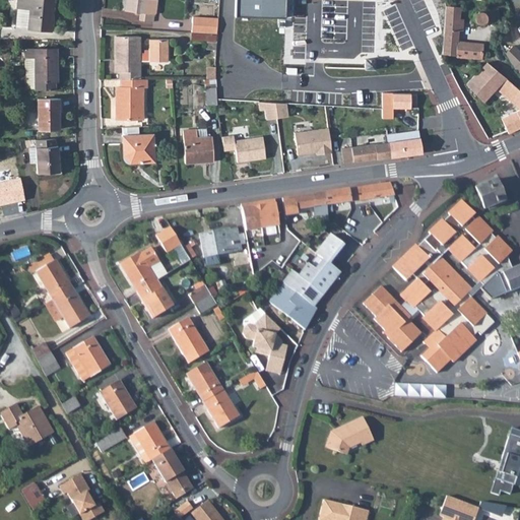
[(53,31),(55,0),(19,0),(17,28),(53,31)]
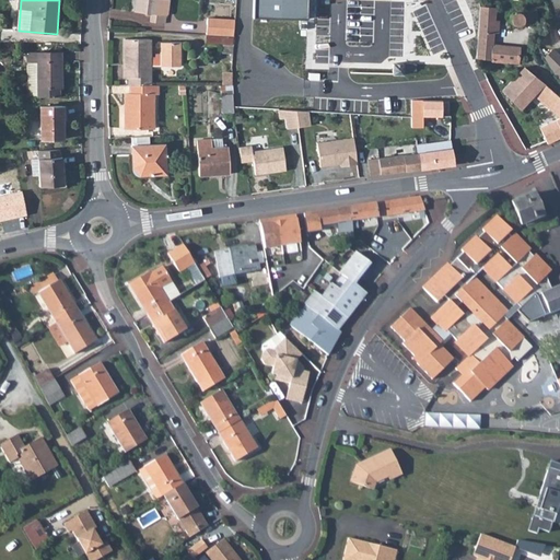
[(138,0),(137,13),(153,15),(152,24),(166,25),(168,16),(170,15),(172,0),(168,0),(138,0)]
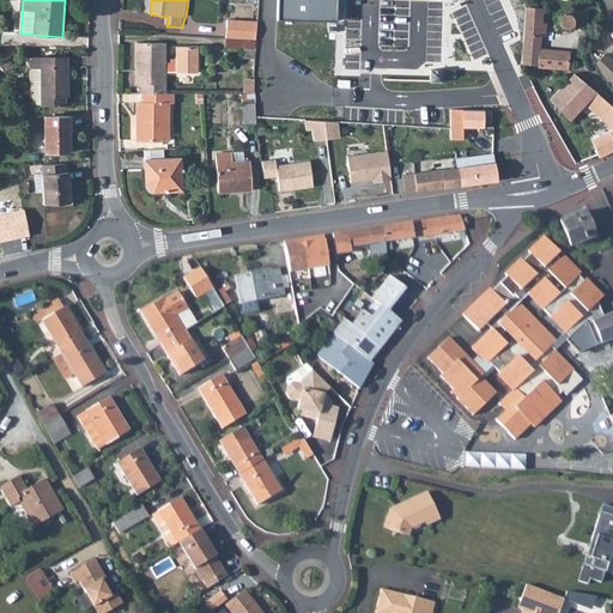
[(278,0),(278,18),(338,20),(338,0),(278,0)]
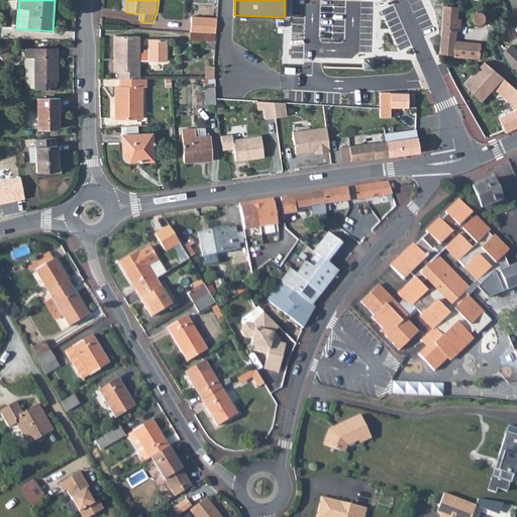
[(441,5),(440,16),(450,17),(450,28),(454,28),(455,6),(441,5)]
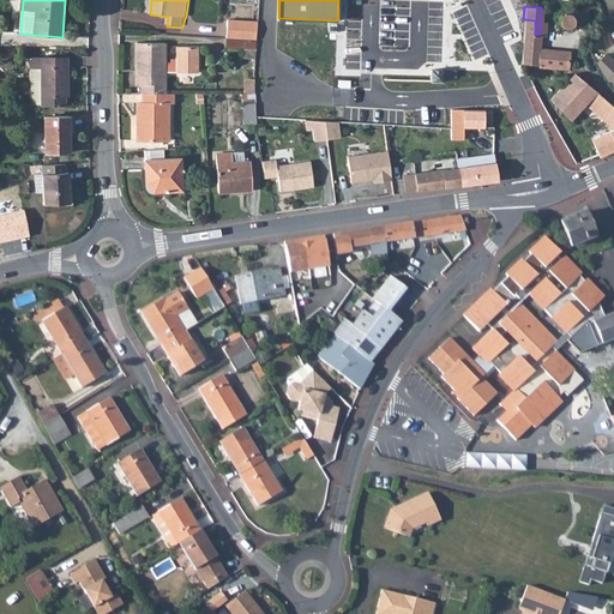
[(585,20),(585,6),(569,10),(559,12),(557,17),(558,22),(561,25),(566,26),(571,23),(585,20)]
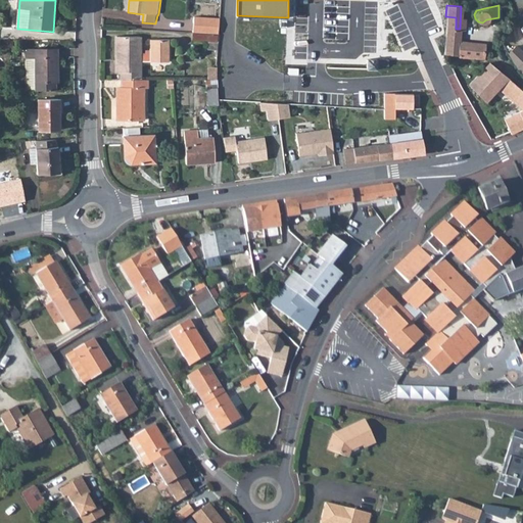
[(193,16),(192,31),(218,33),(219,17),(193,16)]
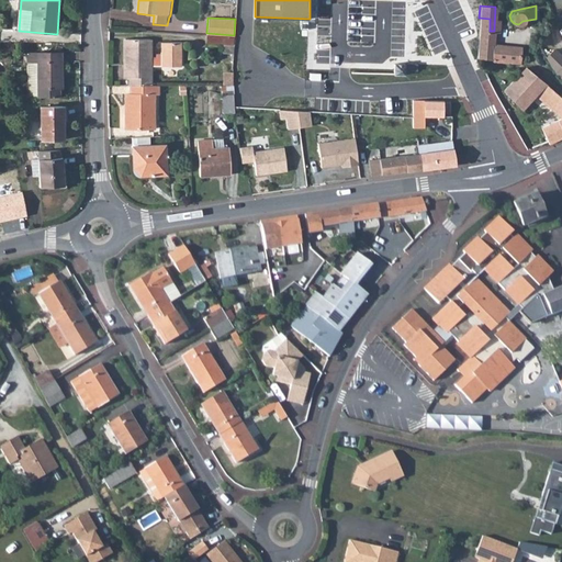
[(479,18),(475,56),(492,57),(492,60),(519,63),(520,45),(494,43),(494,31),(490,31),(490,19),(479,18)]
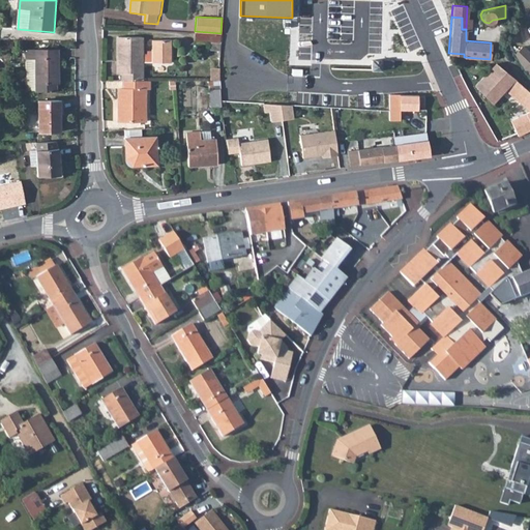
[(121,72),(121,80),(141,80),(141,64),(170,64),(170,41),(151,40),(151,55),(141,55),(141,38),(117,37),(117,72),(121,72)]
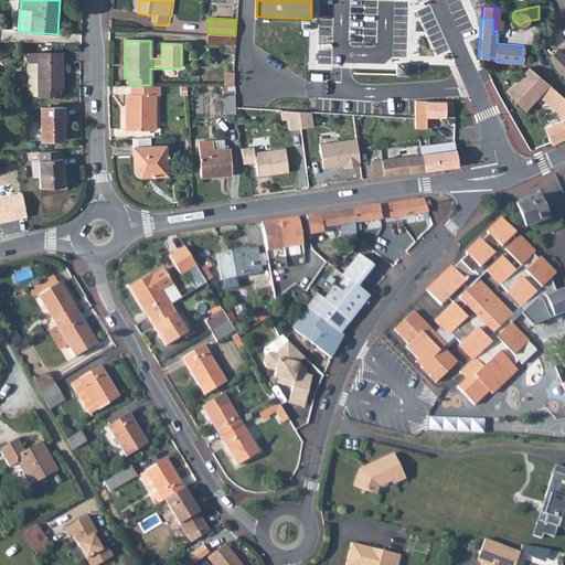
[(564,55),(556,46),(547,54),(555,68),(564,76),(564,55)]
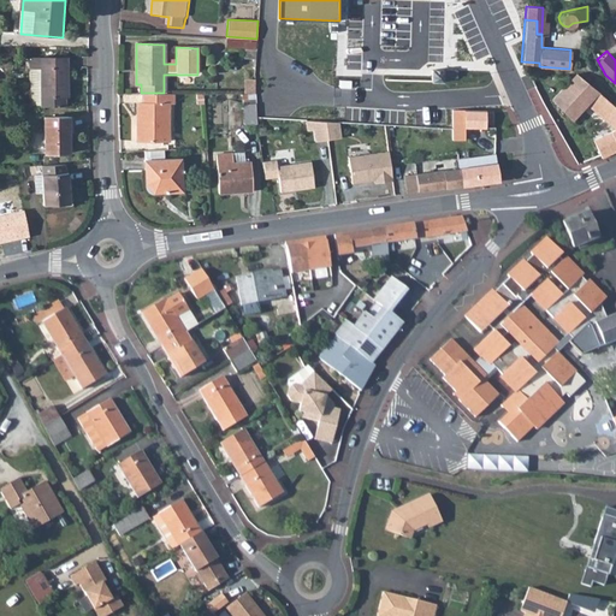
[(42,107),(67,106),(67,96),(70,96),(70,58),(31,58),(31,69),(42,69),(42,107)]
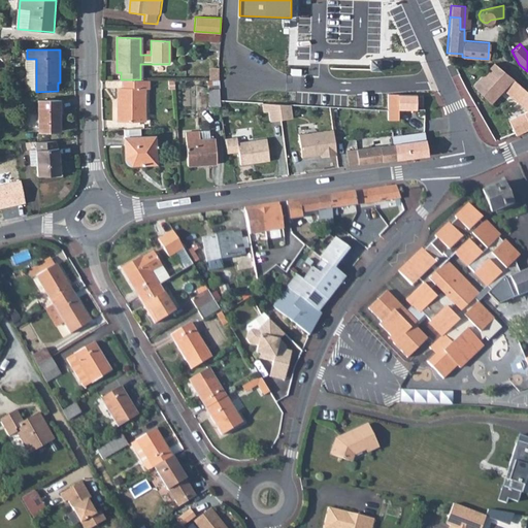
[(373,60),(372,69),(383,69),(383,60),(373,60)]
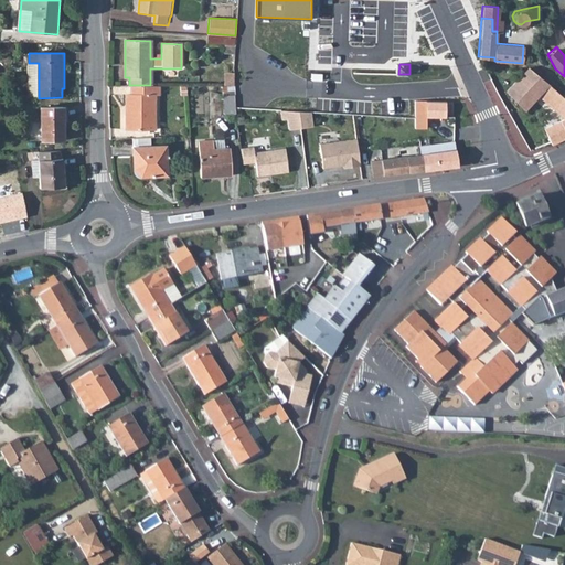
[(564,99),(528,66),(524,70),(504,91),(524,109),(537,95),(563,117),(556,123),(543,128),(552,144),(564,137),(564,99)]
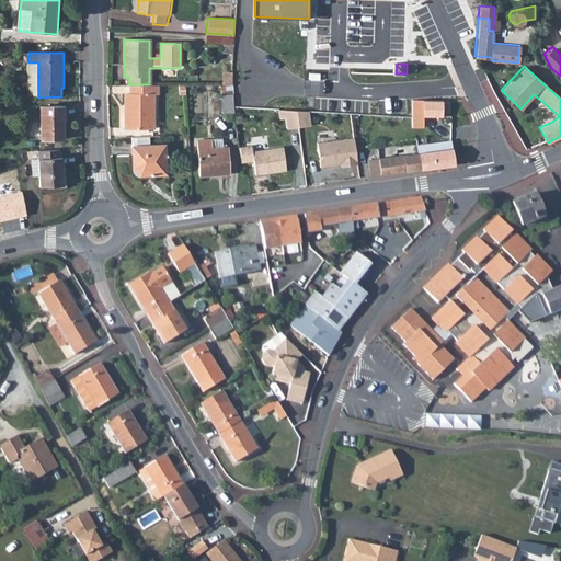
[(232,87),(233,73),(224,72),(222,87),(232,87)]
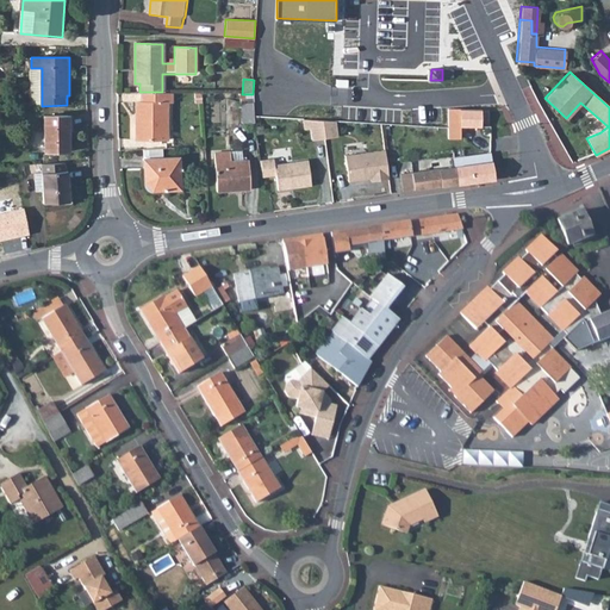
[(162,92),(139,92),(139,103),(139,125),(134,125),(134,139),(167,141),(167,104),(170,105),(170,93),(162,92)]
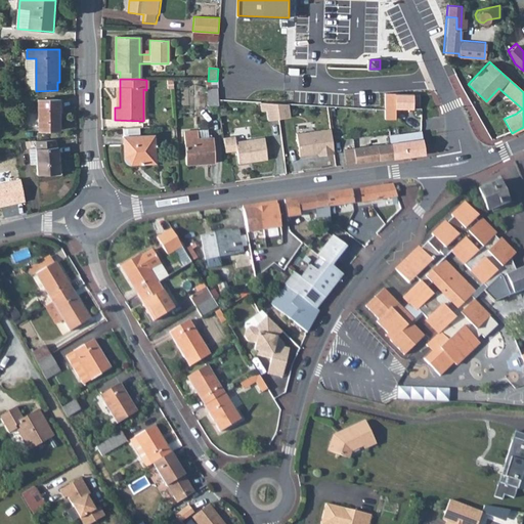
[(220,106),(218,90),(208,90),(209,107),(220,106)]
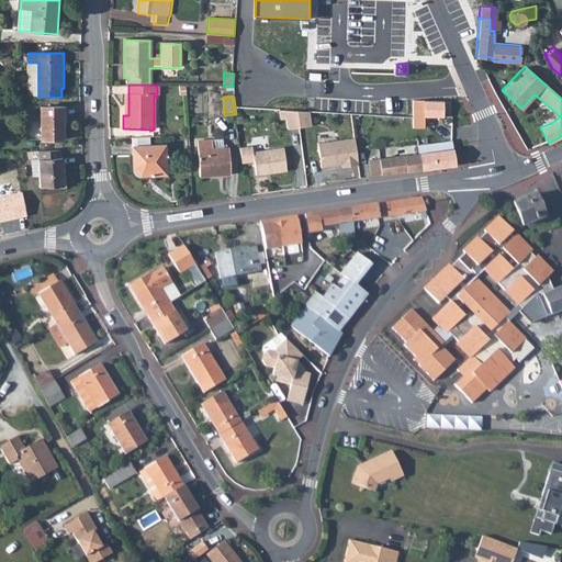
[(415,101),(415,117),(415,128),(425,128),(426,117),(426,102),(415,101)]
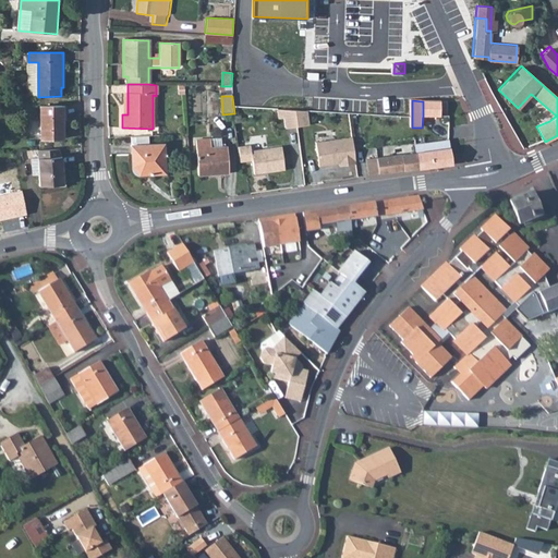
[(423,101),(423,117),(451,118),(452,101),(423,101)]
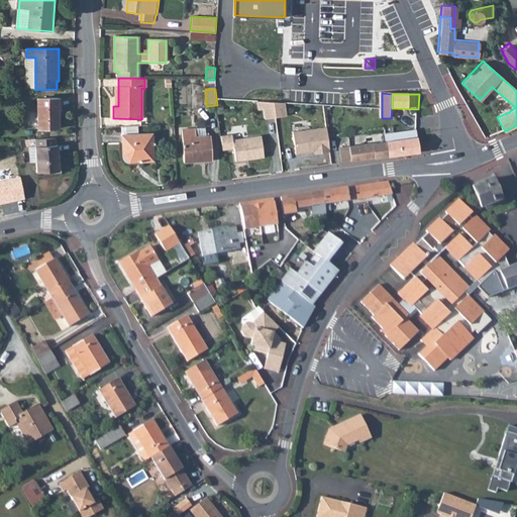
[(61,97),(39,97),(39,129),(61,128),(61,97)]
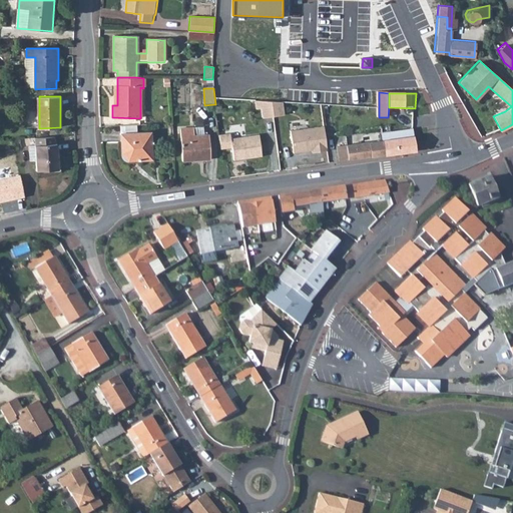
[(285,116),(285,100),(257,99),(257,107),(263,107),(263,115),(285,116)]
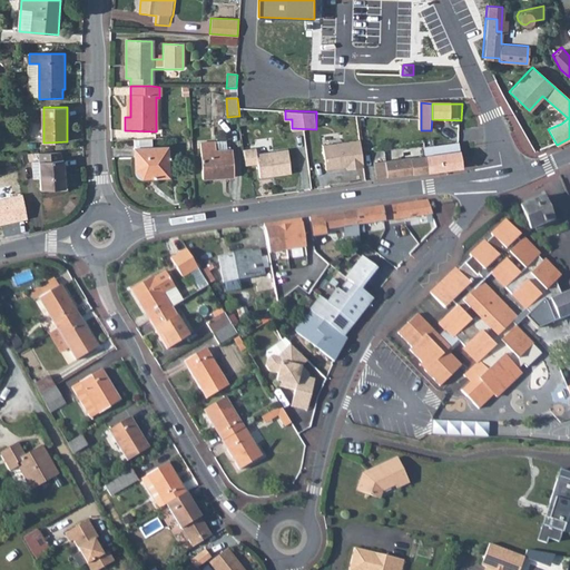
[(362,141),(324,146),(327,170),(342,168),(344,167),(349,166),(349,169),(365,168),(362,141)]
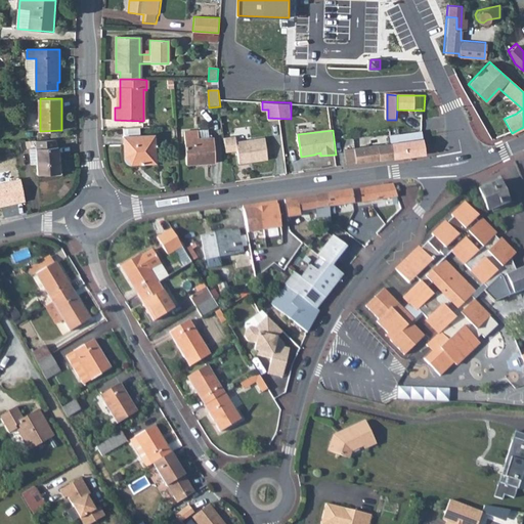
[(394,141),(388,141),(390,158),(424,153),(421,130),(412,131),(412,138),(408,139),(394,141)]
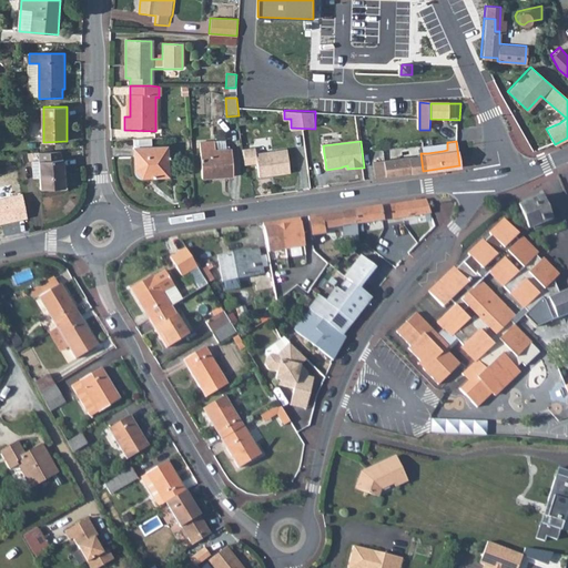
[(203,179),(234,178),(233,150),(217,151),(216,142),(202,143),(203,179)]
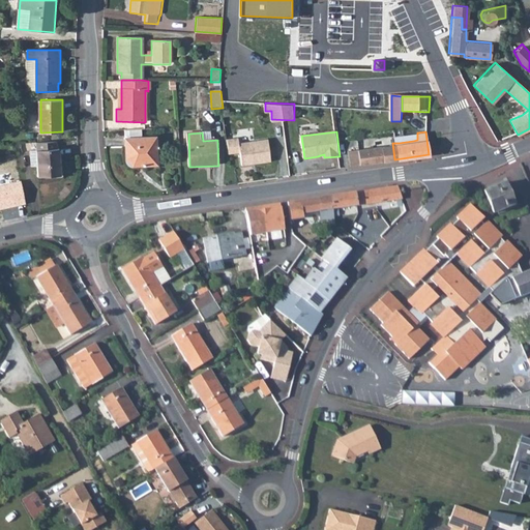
[(398,135),(399,143),(413,141),(413,134),(398,135)]
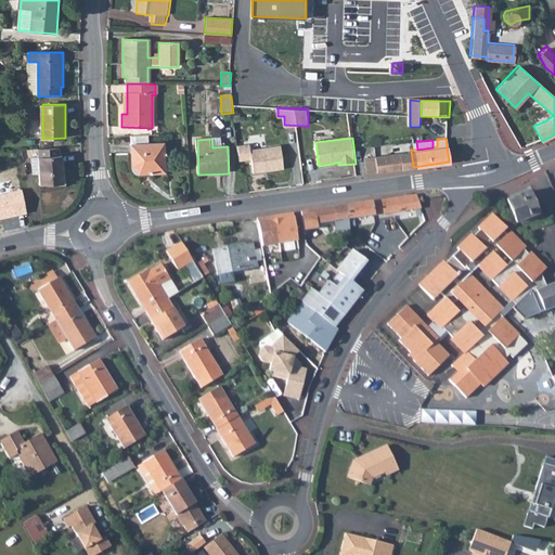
[(151,170),(152,173),(168,172),(167,143),(134,144),(136,155),(139,154),(140,170),(151,170)]
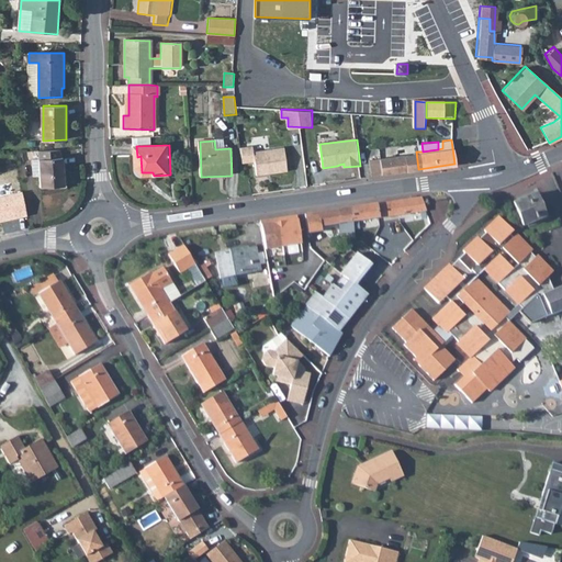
[(256,149),(243,150),(246,165),(258,164),(259,176),(289,172),(285,148),(256,153),(256,149)]
